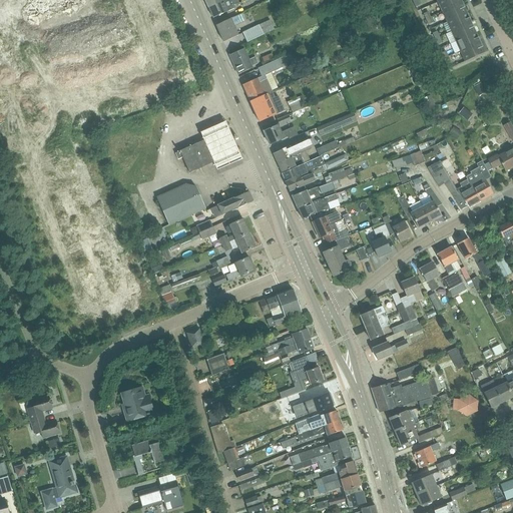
[(112,0),(33,28),(50,75),(137,44),(121,0),(112,0)]
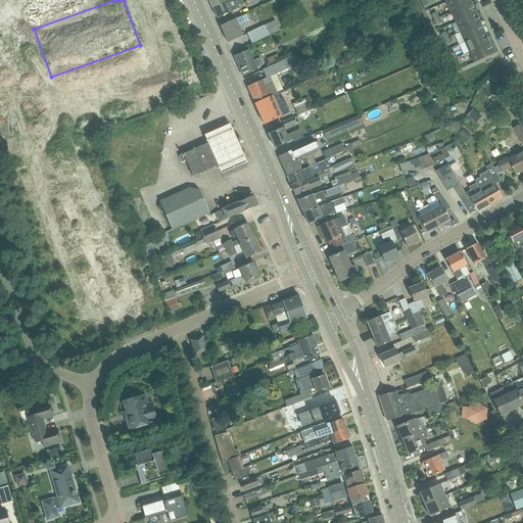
[(208,0),(212,8),(232,0),(208,0)]
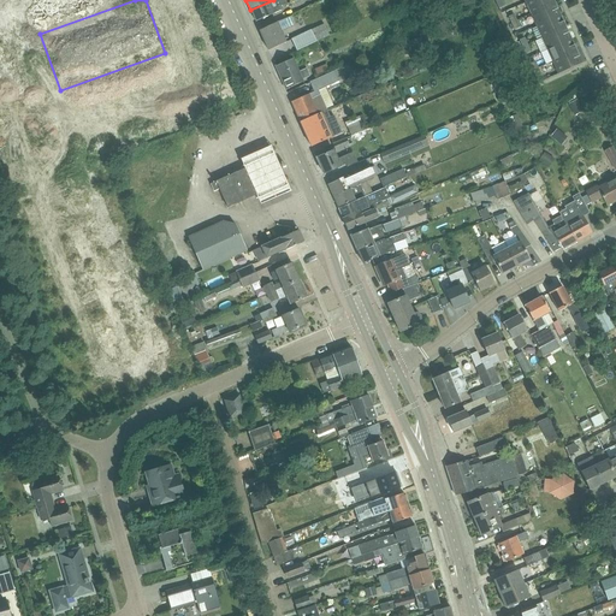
[(284,0),(273,0),(250,10),(256,22),(283,11),(280,6),(286,4),(284,0)]
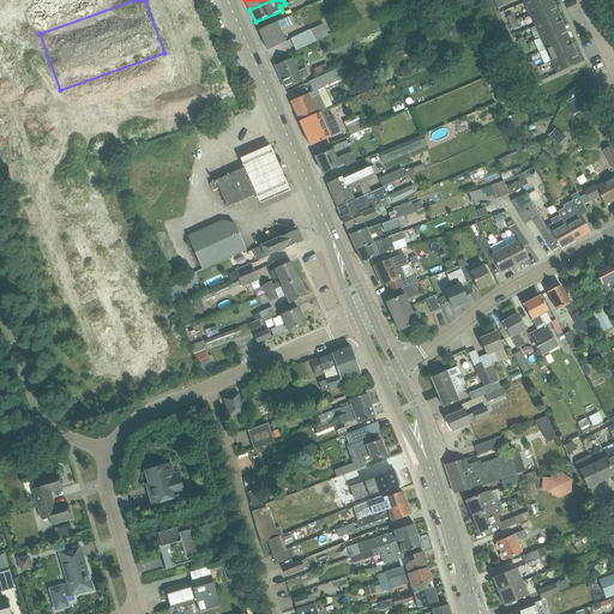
[(529,14),(553,4),(552,0),(530,0),(524,2),(529,14)]
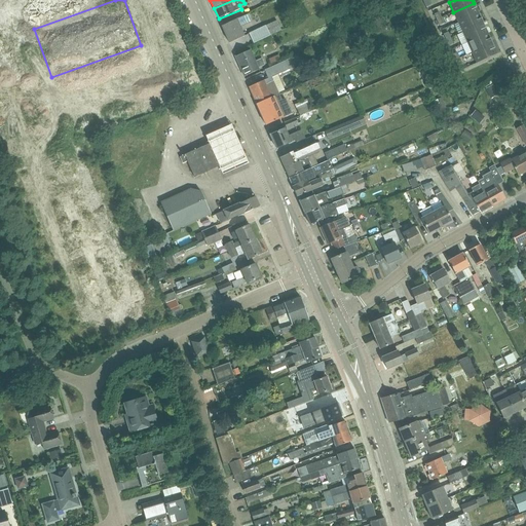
[(458,23),(479,13),(474,3),(453,12),(458,23)]
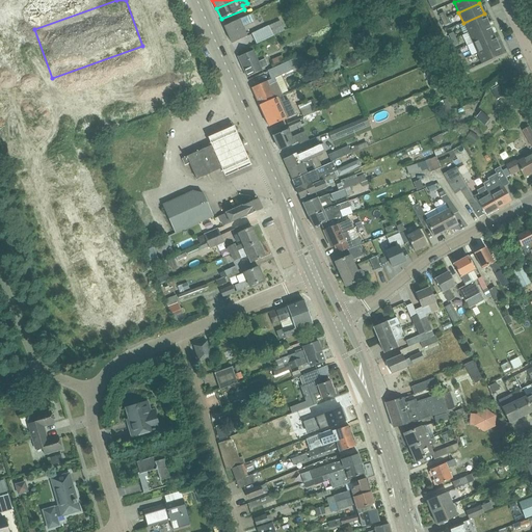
[(463,23),(468,33),(488,24),(484,14),(463,23)]
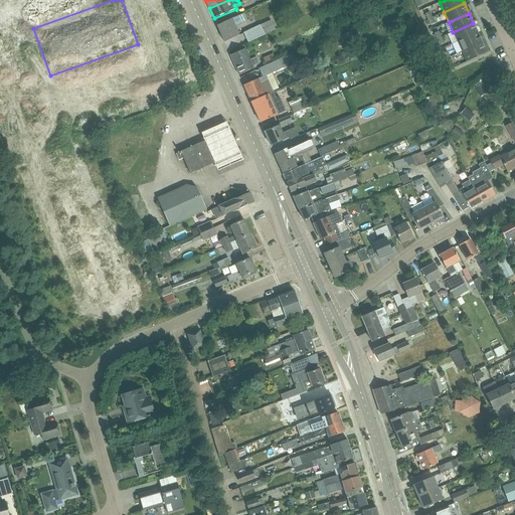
[(224,43),(233,38),(239,36),(235,27),(246,22),(243,14),(217,26),(224,43)]
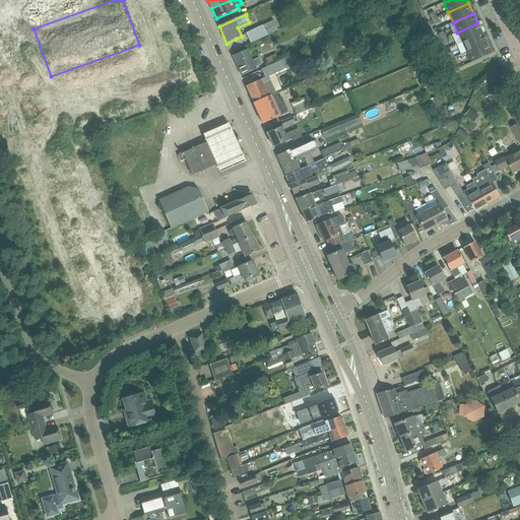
[(278,30),(273,21),(246,34),(251,44),(265,37),(271,34),(278,30)]
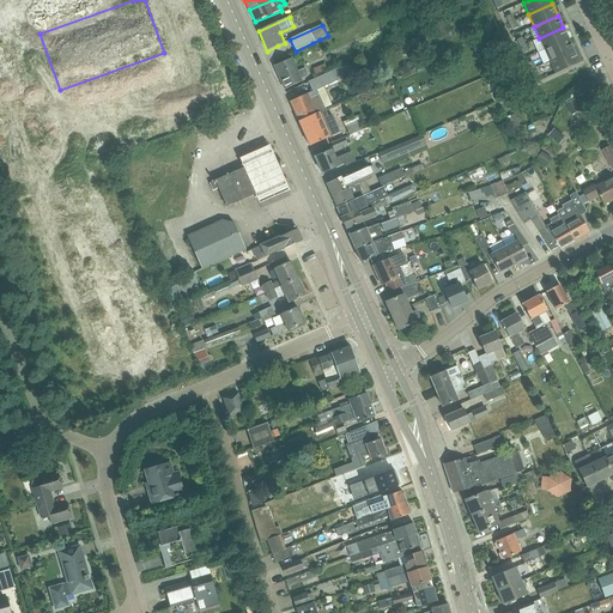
[(545,50),(547,48),(569,40),(563,28),(539,38),(545,50)]
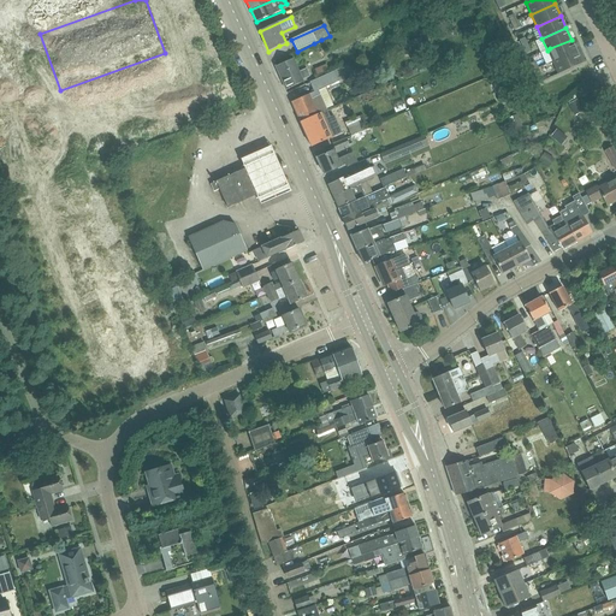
[(478,35),(471,37),(474,45),(480,41),(478,35)]
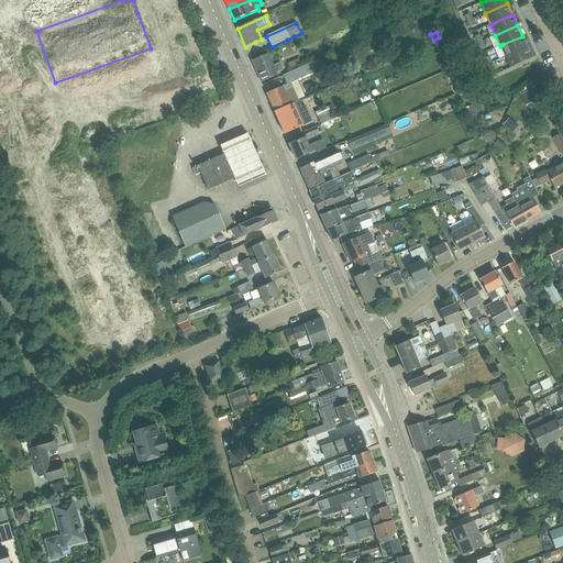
[(505,56),(527,46),(522,36),(503,44),(500,46),(505,56)]
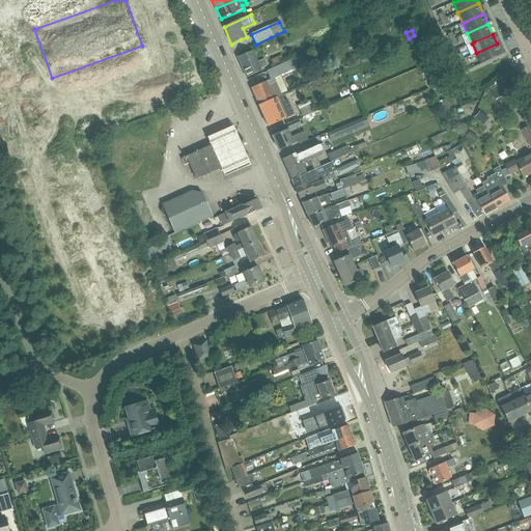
[(354,46),(350,37),(344,40),(348,49),(354,46)]
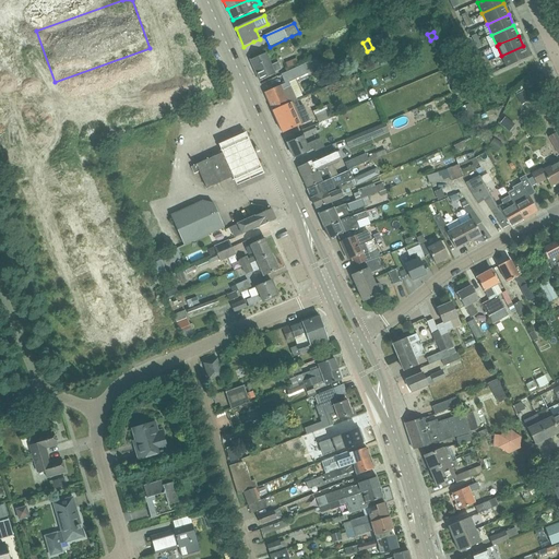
[(523,46),(501,56),(507,68),(528,58),(523,46)]
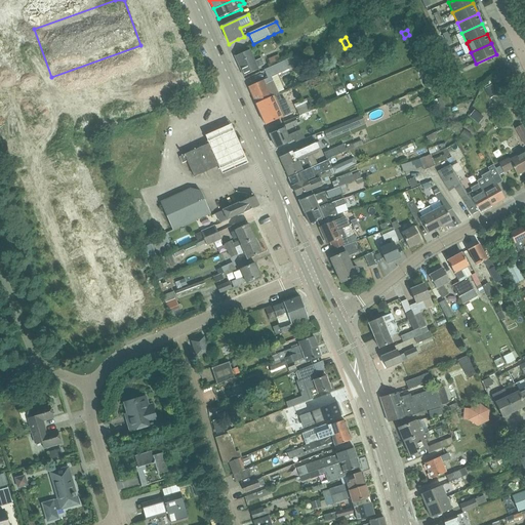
[(244,77),(253,73),(259,70),(258,68),(265,65),(261,57),(255,61),(250,50),(235,57),(244,77)]
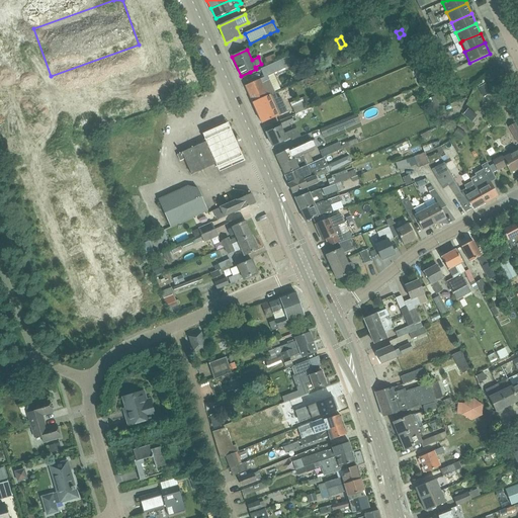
[(254,82),(245,86),(252,103),(275,92),(268,77),(273,74),(284,69),(296,63),(294,59),(297,58),(295,53),(260,70),(264,78),(260,80),(254,82)]
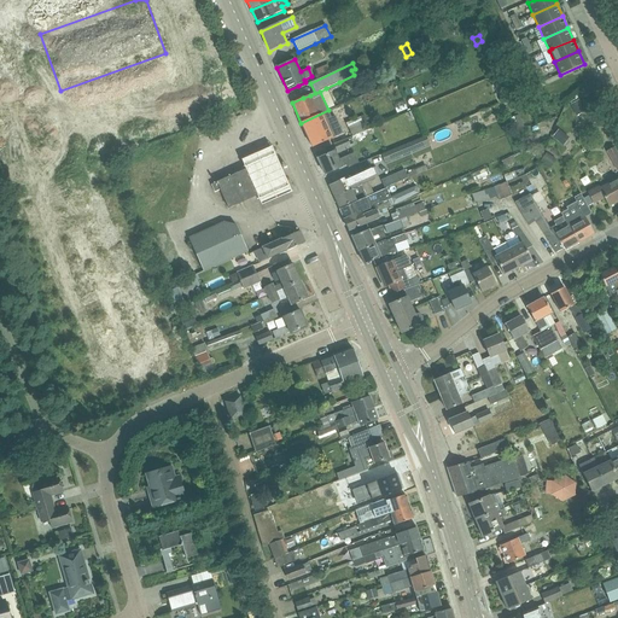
[(406,79),(415,73),(410,64),(401,70),(406,79)]
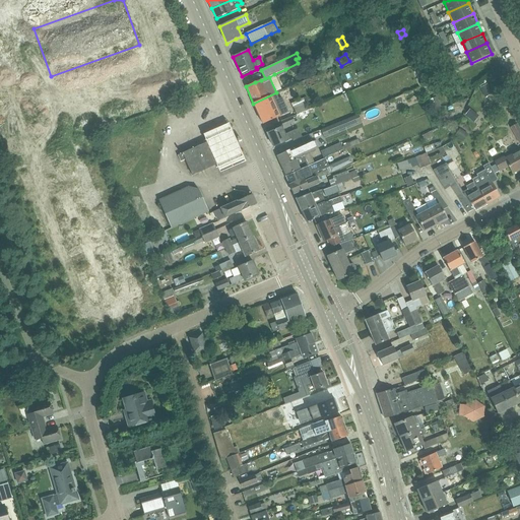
[(275,55),(266,59),(268,64),(277,60),(275,55)]
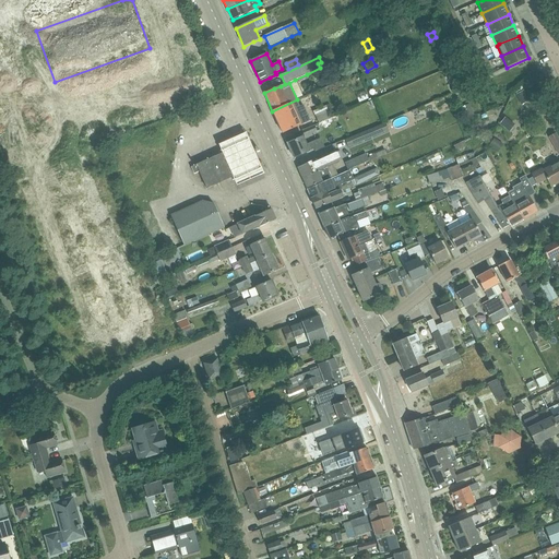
[(453,91),(466,85),(464,79),(451,84),(453,91)]
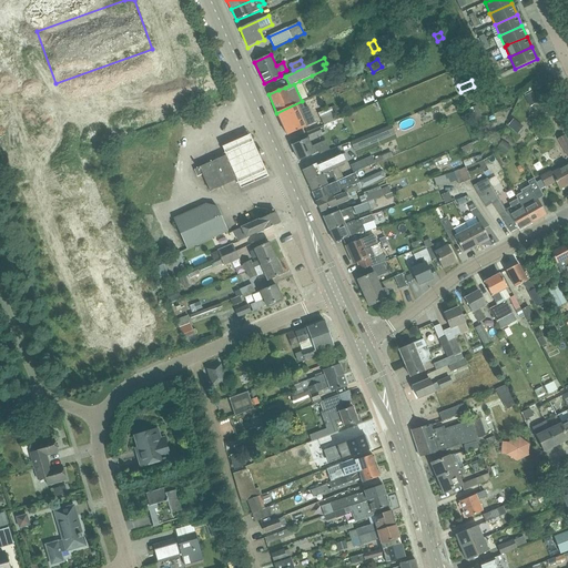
[(524,95),(529,107),(539,101),(534,90),(524,95)]
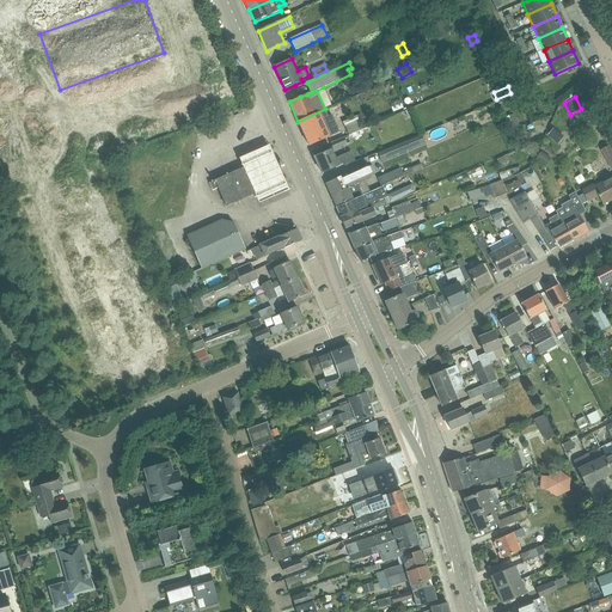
[(510,111),(521,106),(518,98),(507,103),(510,111)]
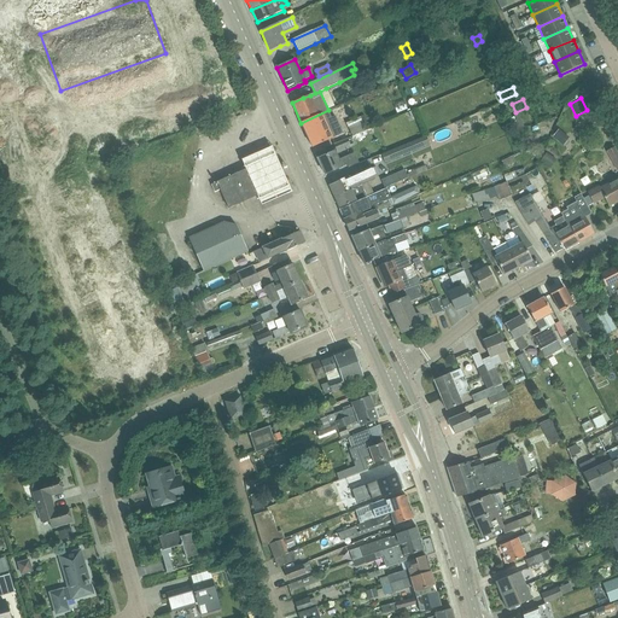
[(328,110),(301,123),(313,147),(324,143),(339,135),(343,134),(336,116),(332,117),(331,115),(328,110)]
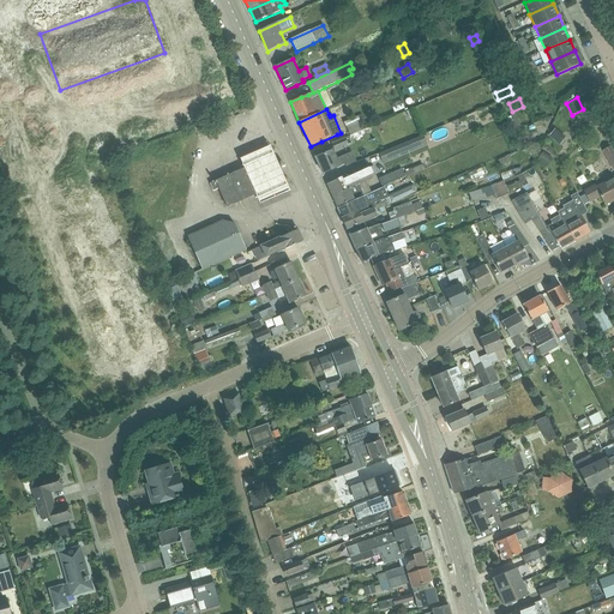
[(505,119),(511,132),(522,128),(516,114),(505,119)]
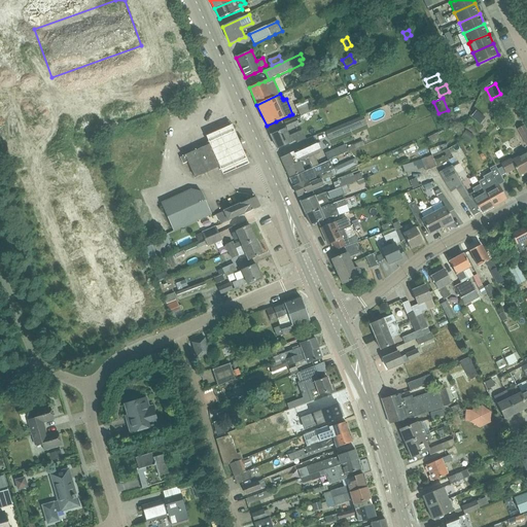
[(307,100),(294,105),(301,116),(316,109),(311,99),(307,101),(307,100)]
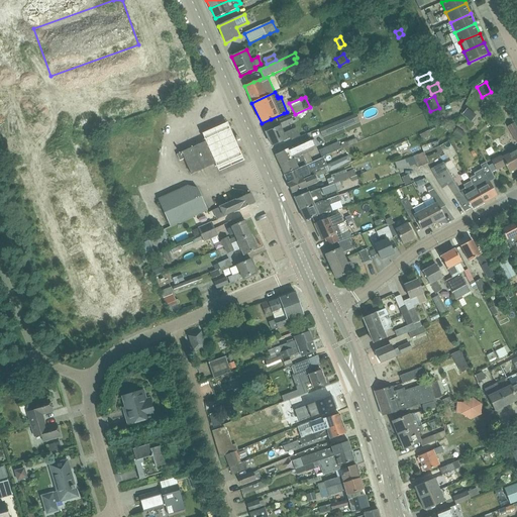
[(471,122),(476,116),(467,109),(462,115),(471,122)]
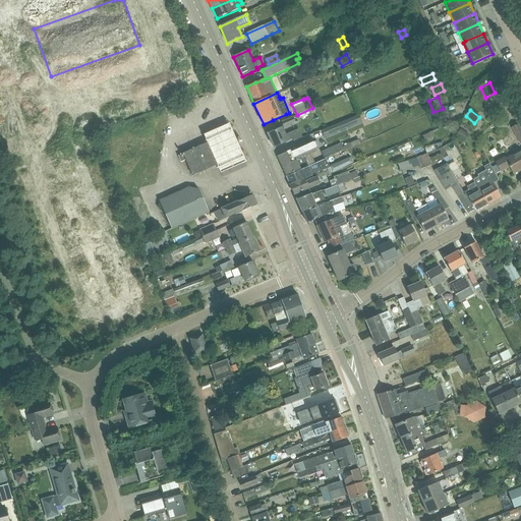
[(363,113),(322,130),(325,137),(362,122),(360,117),(364,115),(363,113)]
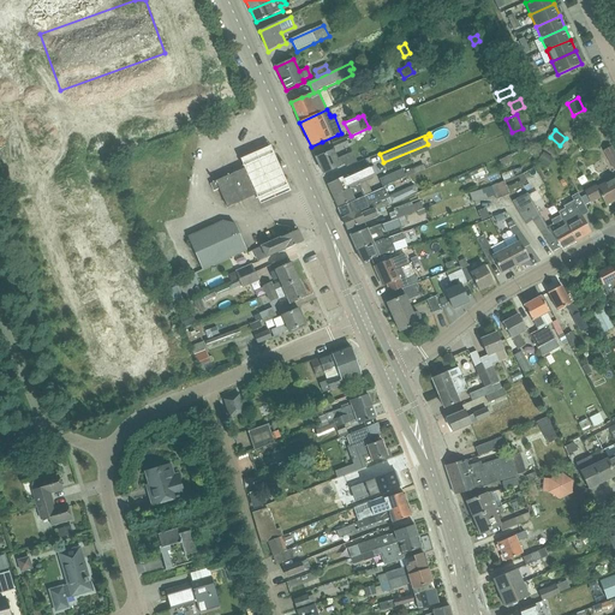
[(333,144),(335,151),(350,145),(346,138),(333,144)]
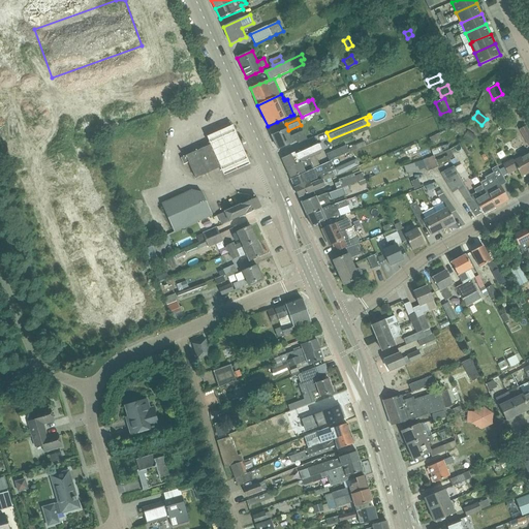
[(207,137),(210,146),(220,168),(224,177),(250,165),(232,126),(207,137)]
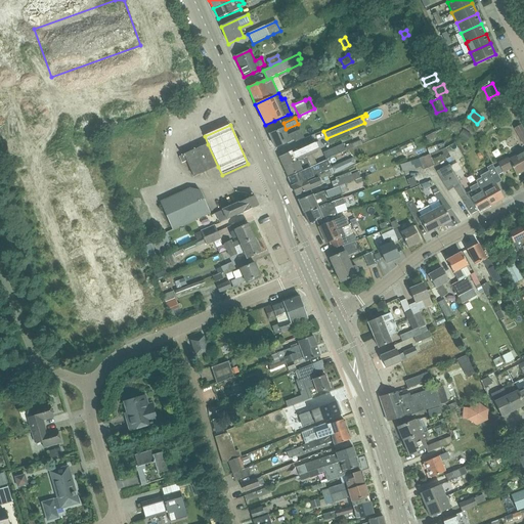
[(523,144),(523,131),(521,126),(515,129),(523,145),(523,144)]
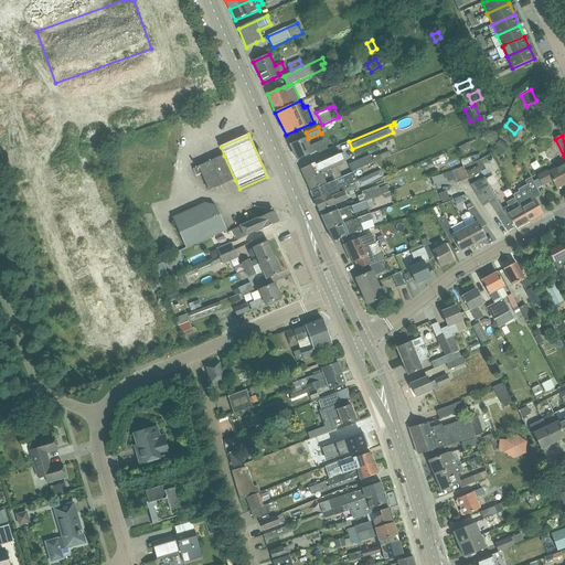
[(297,160),(307,156),(320,150),(317,142),(309,146),(306,138),(290,146),(297,160)]
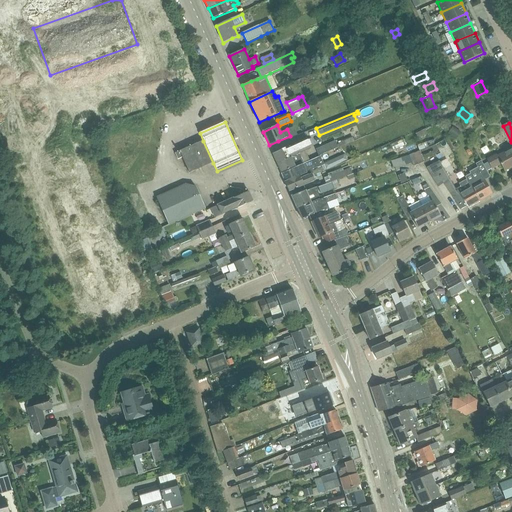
[(452,126),(447,133),(455,137),(459,130),(452,126)]
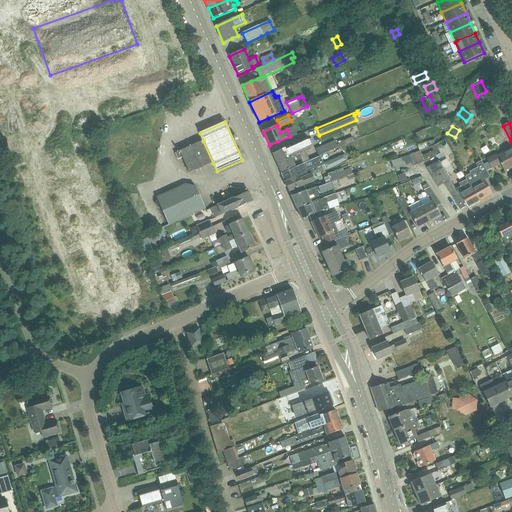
[(425,130),(415,134),(418,139),(427,135),(425,130)]
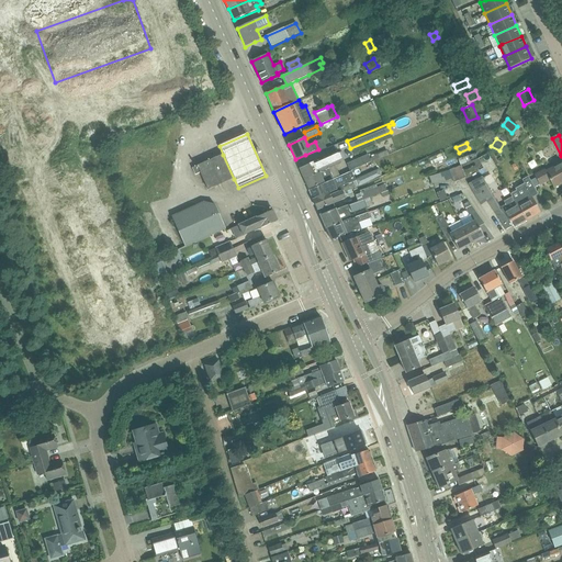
[(350,171),(363,166),(389,155),(388,152),(371,157),(372,158),(370,159),(368,155),(360,158),(347,164),(350,171)]
